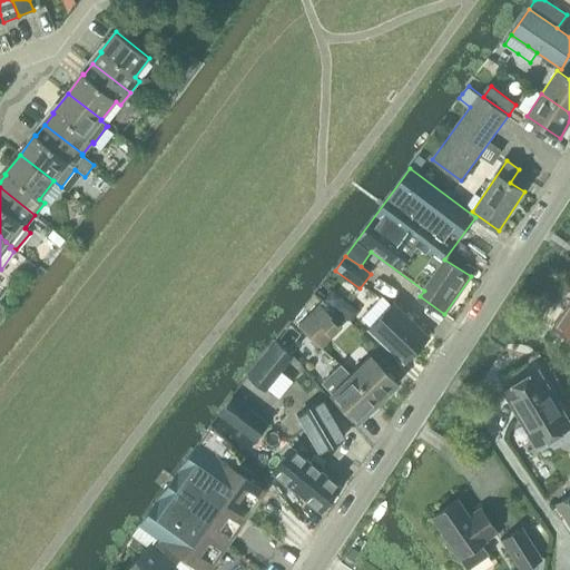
[(325,300),(334,307),(343,298),(333,291),(325,300)]
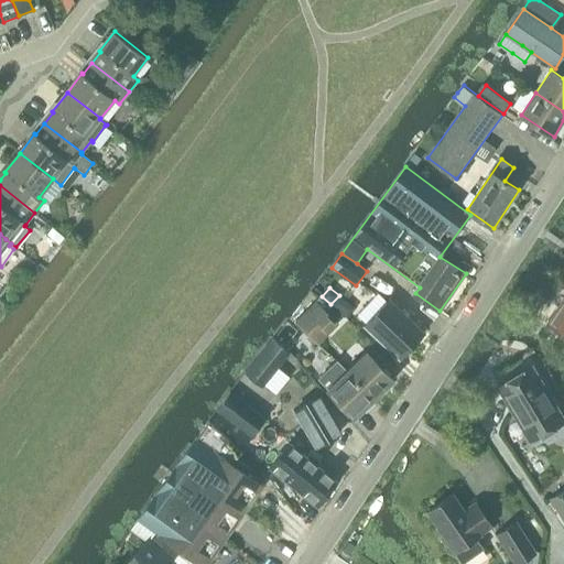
[(316,302),(296,322),(317,344),(338,325),(316,302)]
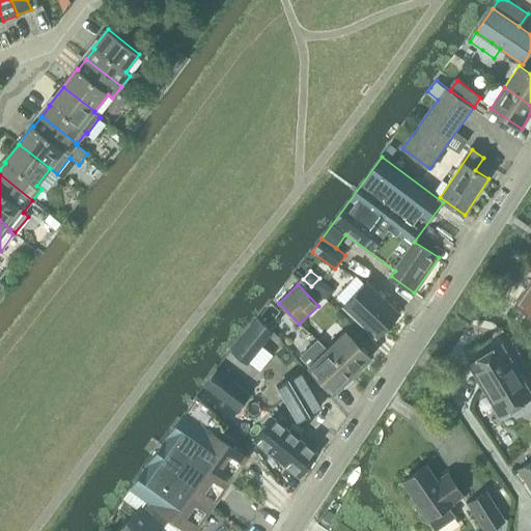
[(378,337),(399,314),(367,284),(345,307),(378,337)]
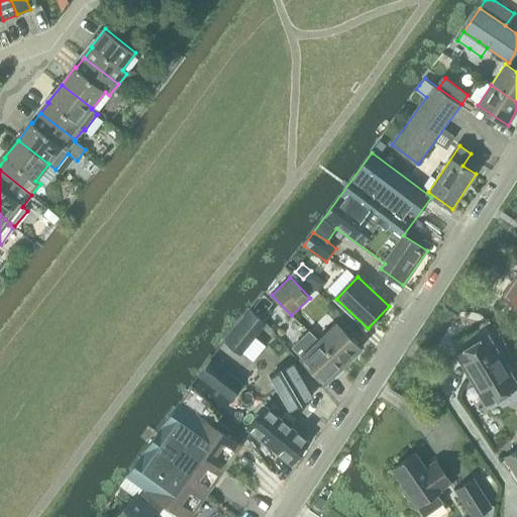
[(516,280),(513,278),(502,295),(516,305),(516,280)]
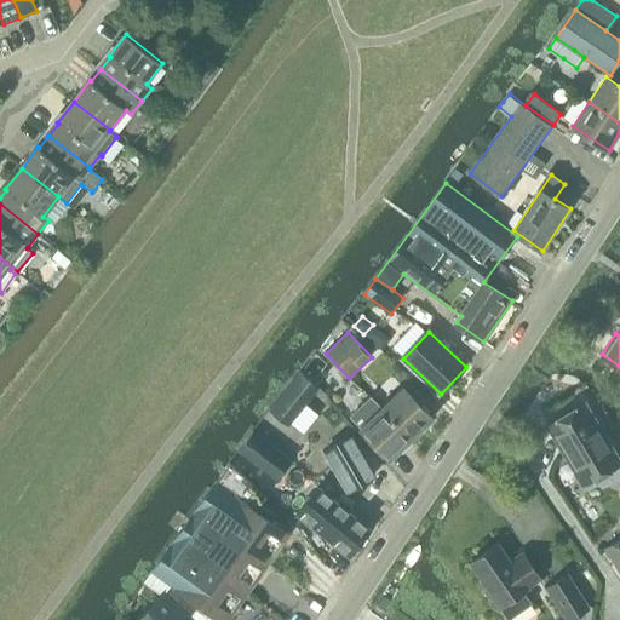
[(290,426),(320,389),(300,373),(270,411),(290,426)]
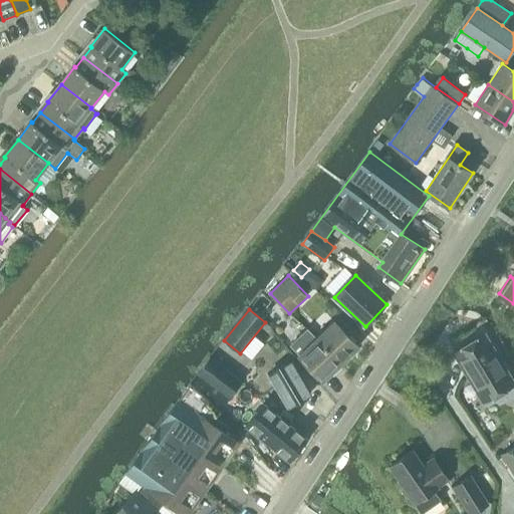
[(317,338),(342,363),(359,346),(335,321),(317,338)]
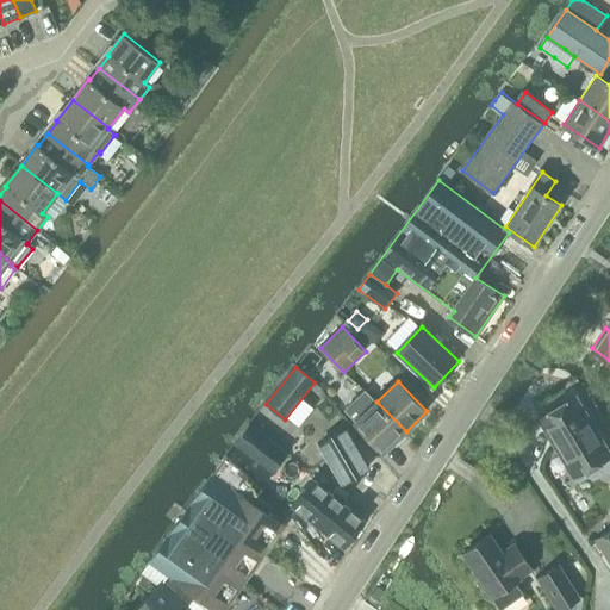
[(365,390),(343,410),(385,453),(406,431),(377,402),(365,390)]
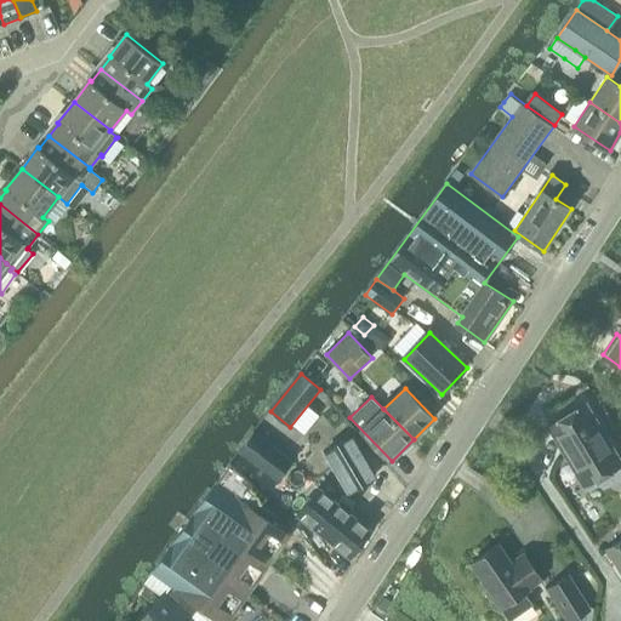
[(620,461),(585,403),(547,426),(585,488),(620,465),(620,461)]
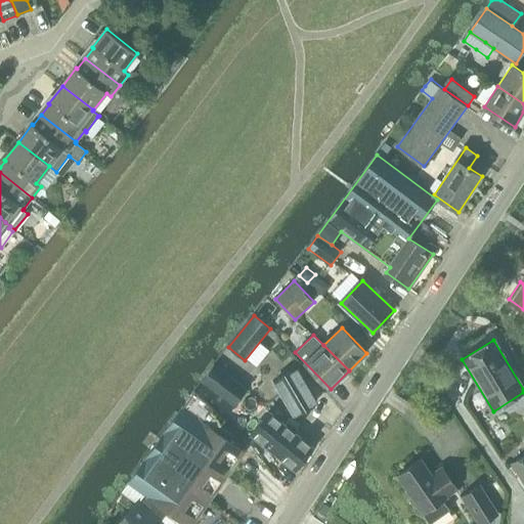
[(235,406),(248,390),(215,364),(203,381),(235,406)]
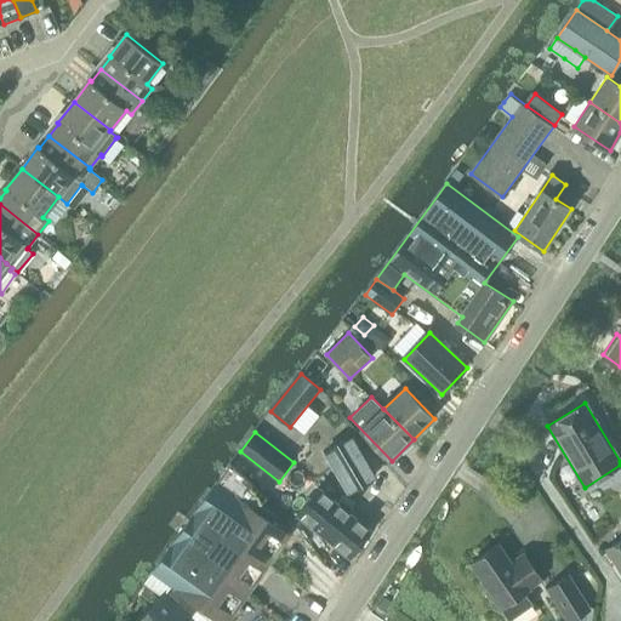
[(348,493),(376,477),(351,437),(324,453),(348,493)]
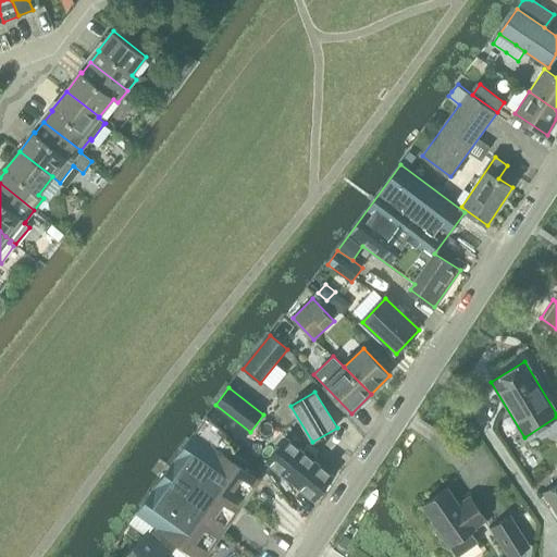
[(193,435),(174,461),(239,506),(258,481),(248,474),(256,463),(239,446),(208,417),(207,416),(193,435)]
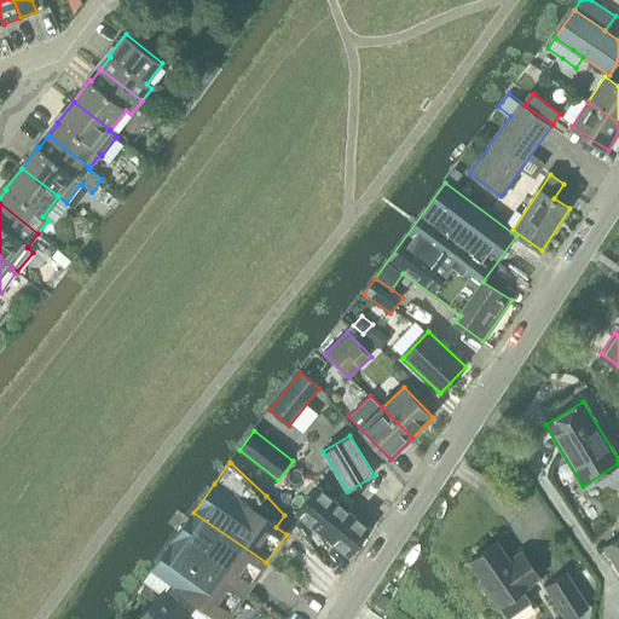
[(348,555),(370,528),(319,487),(298,514),(348,555)]
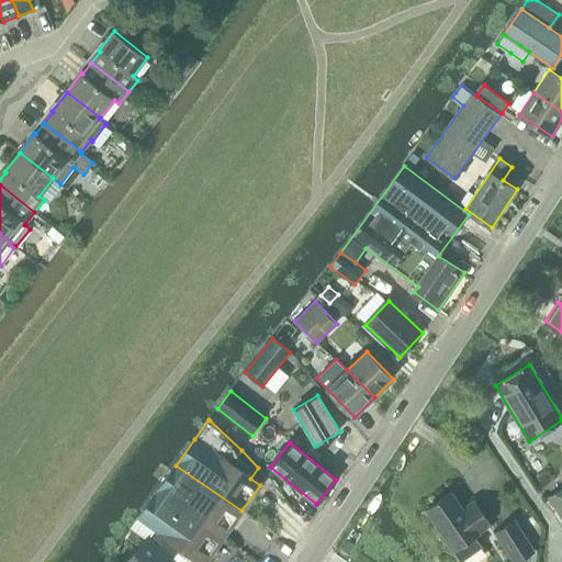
[(176,465),(158,491),(224,537),(242,510),(176,465)]
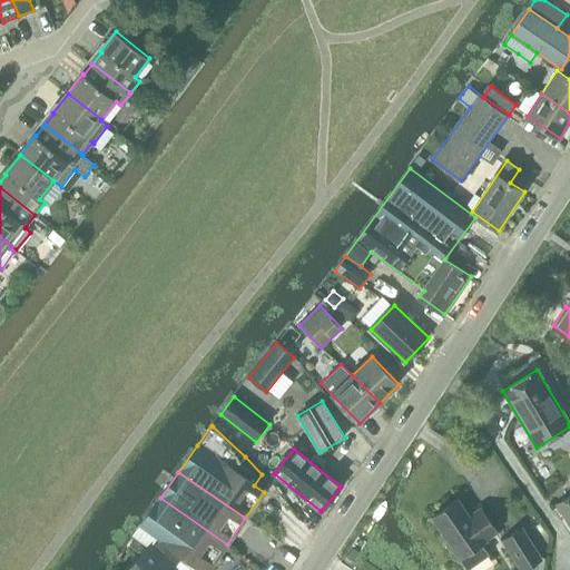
[(569,491),(554,500),(569,524),(569,491)]
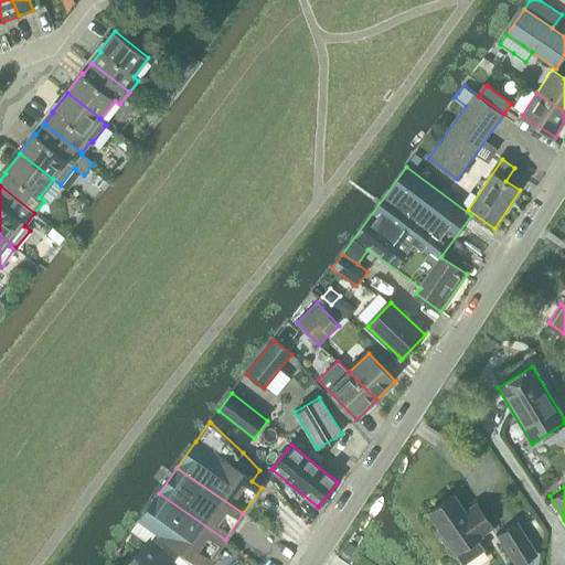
[(159,493),(138,523),(157,535),(170,545),(199,564),(206,564),(225,540),(159,493)]
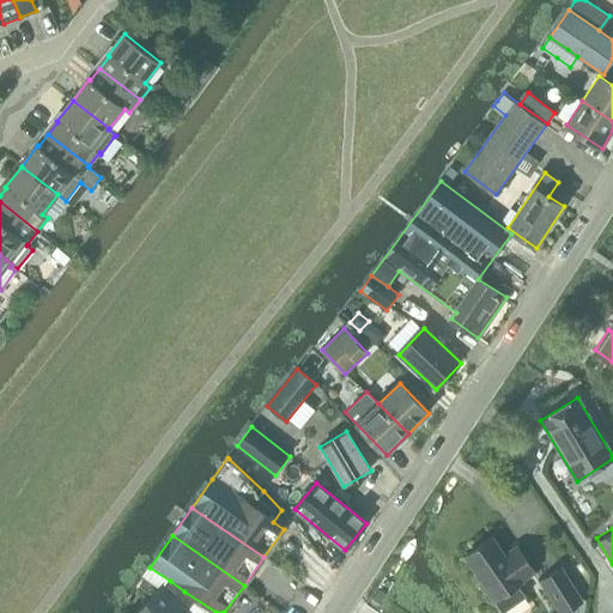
[(492,536),(465,557),(477,572),(475,574),(495,601),(503,612),(525,598),(517,586),(535,574),(516,547),(505,556),(492,536)]
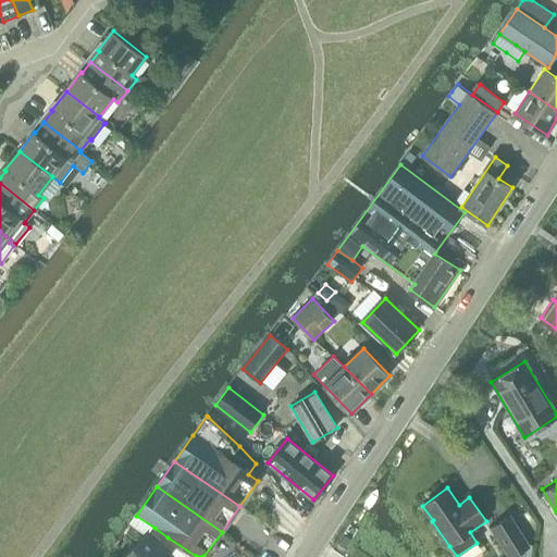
[(145,535),(125,556),(173,556),(160,546),(168,537),(155,528),(136,516),(130,524),(145,535)]
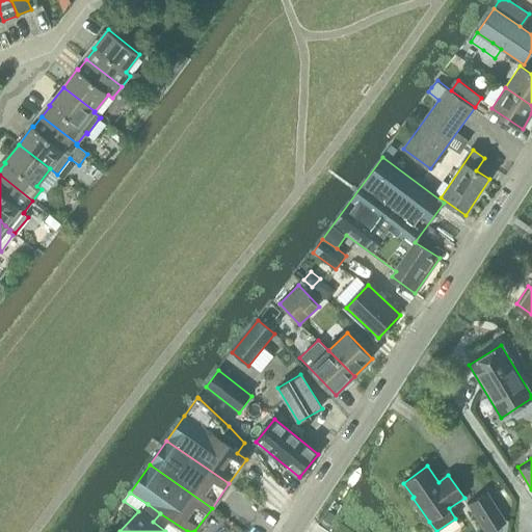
[(484,495),(468,505),(484,531),(488,531),(503,523),(484,495)]
